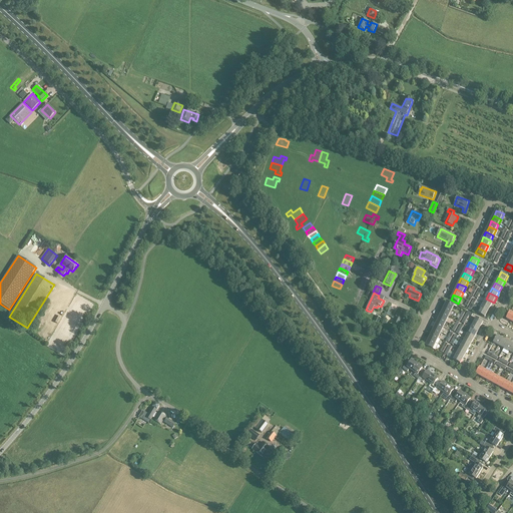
[(491,308),(494,303),(486,299),(484,304),(491,308)]
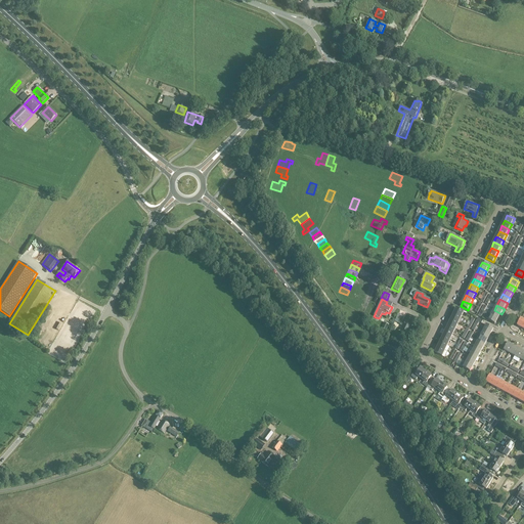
[(462,318),(464,313),(456,309),(453,315),(462,318)]
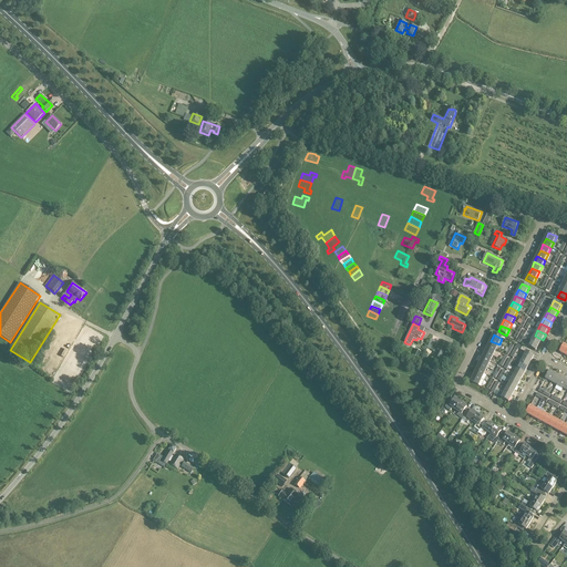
[(532,341),(539,346),(543,340),(535,336),(532,341)]
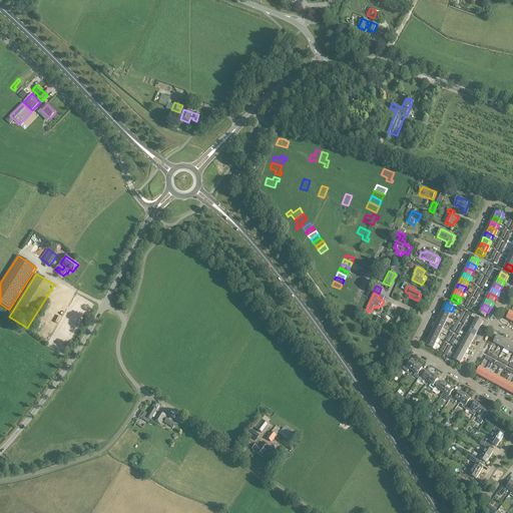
[(444,309),(442,314),(449,318),(452,312),(444,309)]
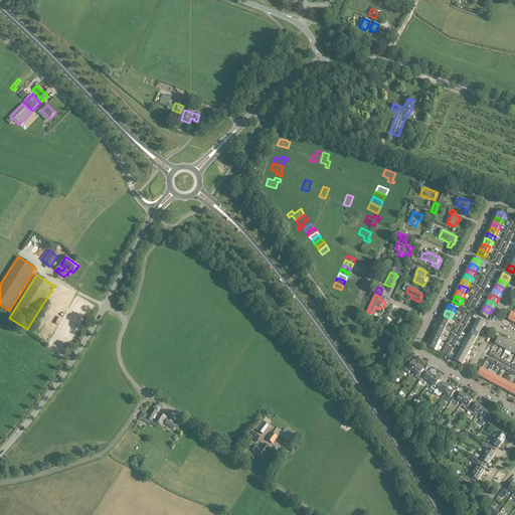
[(483,310),(480,315),(487,319),(490,314),(483,310)]
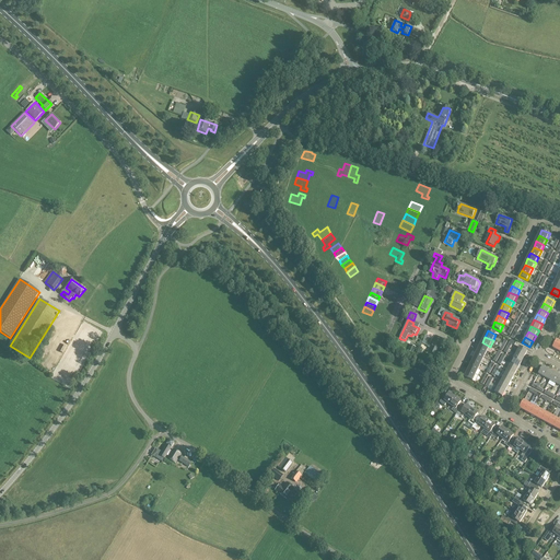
[(431,349),(429,352),(436,357),(443,343),(435,340),(433,346),(430,343),(428,348),(431,349)]
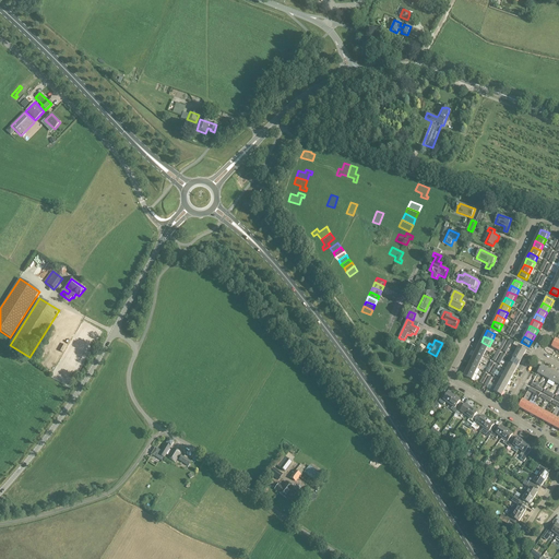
[(509,343),(506,347),(509,348),(511,344),(513,345),(515,343),(510,340),(508,342),(509,343)]
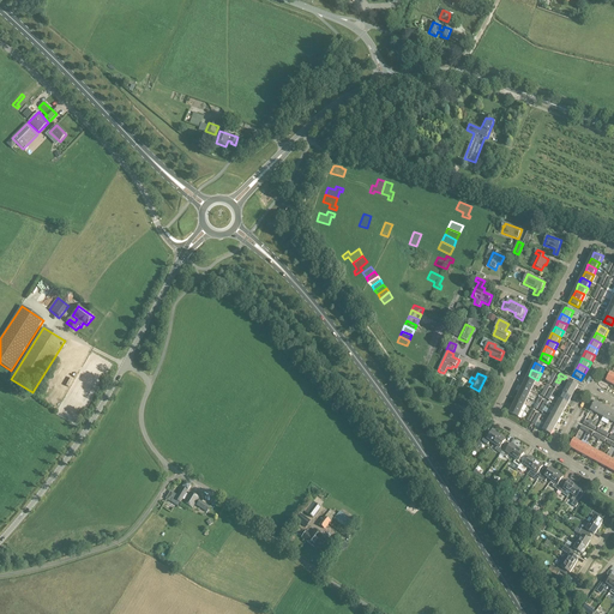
[(529,375),(525,383),(534,386),(537,380),(529,375)]
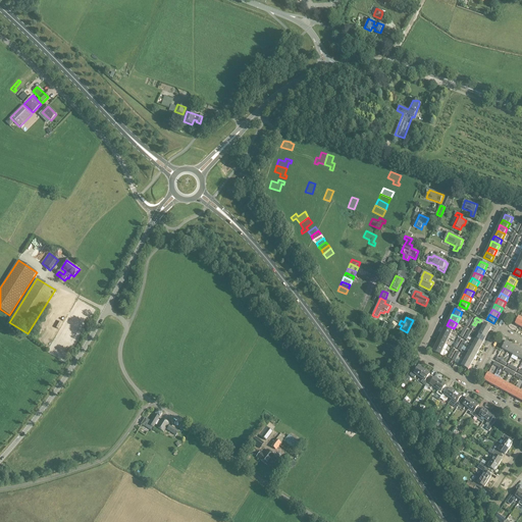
[(489,333),(492,328),(485,324),(482,329),(489,333)]
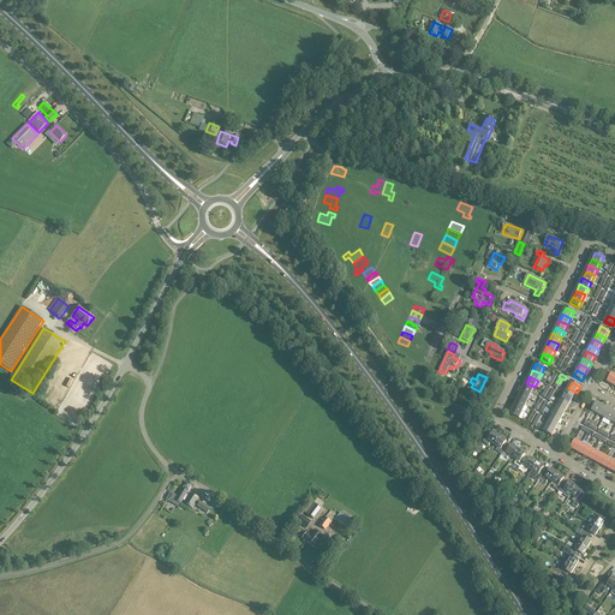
[(526,383),(523,389),(532,394),(535,387),(526,383)]
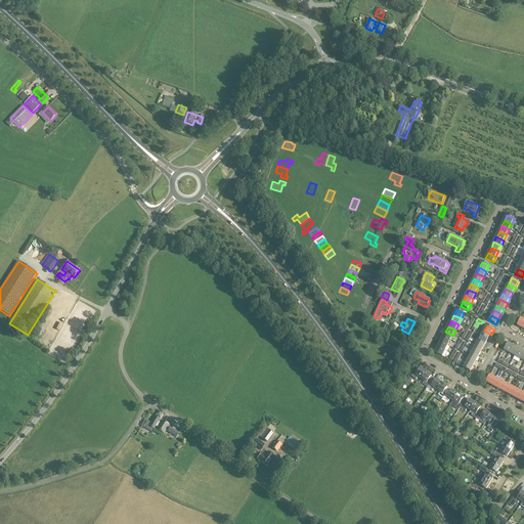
[(488,340),(491,335),(484,331),(481,336),(488,340)]
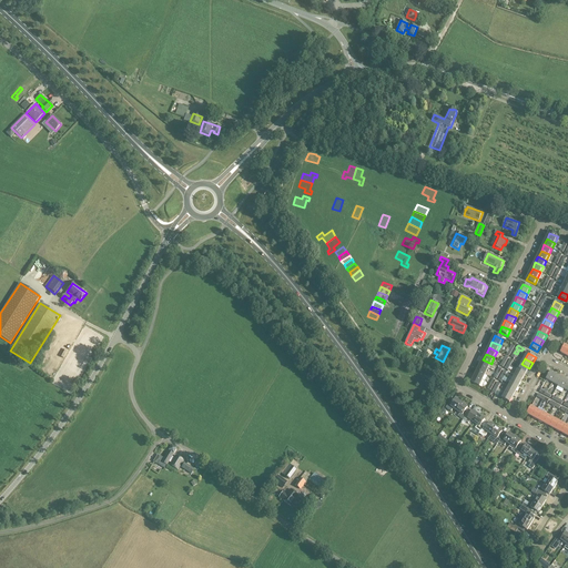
[(492,364),(483,359),(480,365),(488,369),(492,364)]
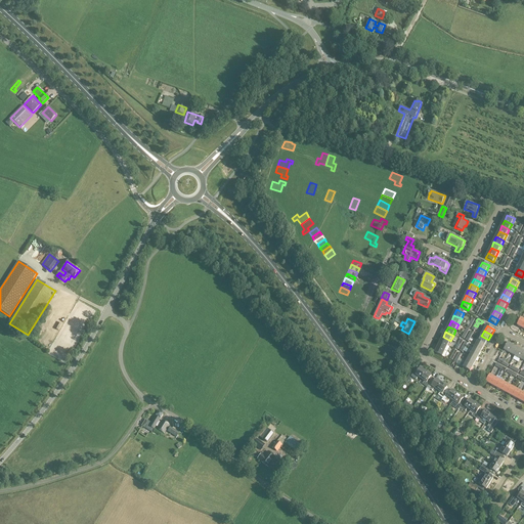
[(481,336),(478,342),(485,346),(488,340),(481,336)]
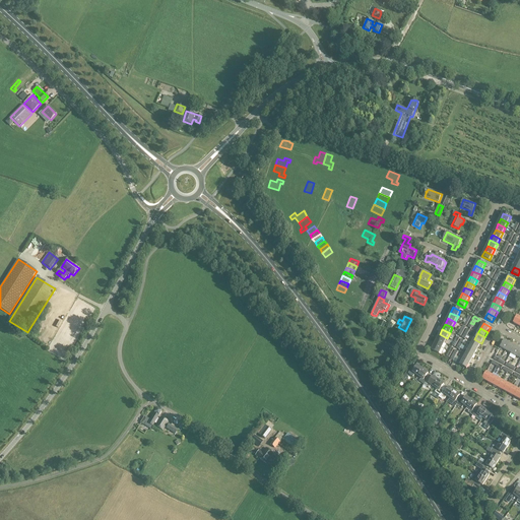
[(447,338),(440,334),(437,340),(444,343),(447,338)]
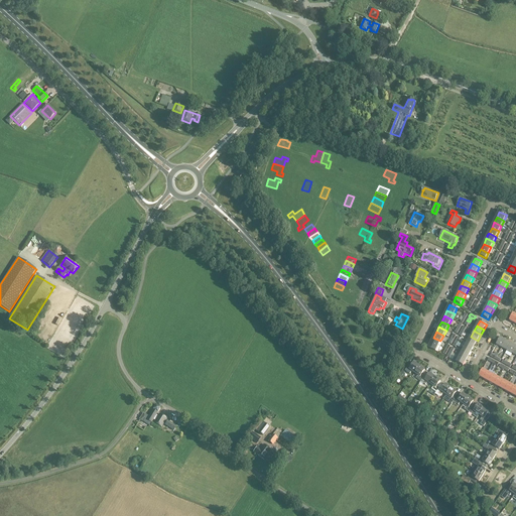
[(475,346),(478,341),(471,337),(468,342),(475,346)]
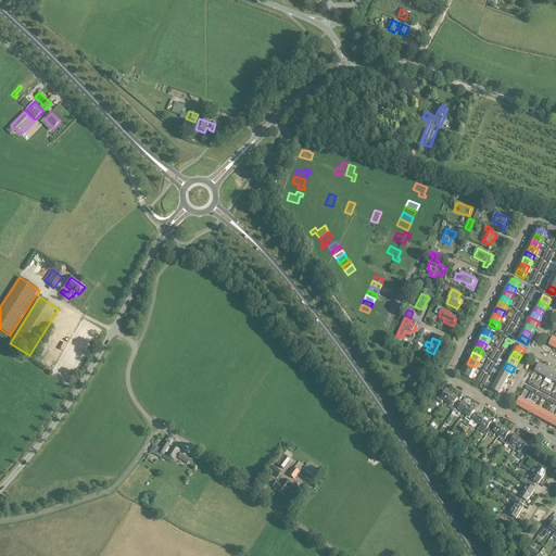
[(467,364),(464,369),(472,374),(475,367),(467,364)]
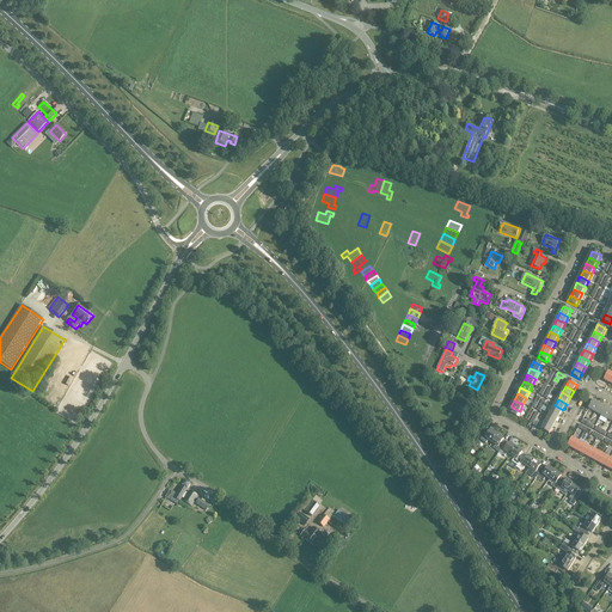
[(588,410),(595,414),(600,405),(593,402),(588,410)]
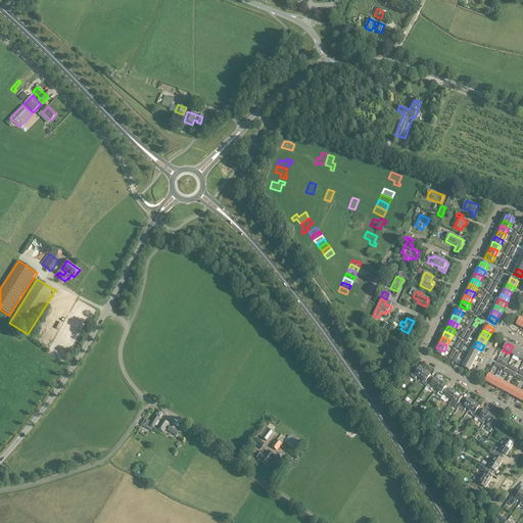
[(474,346),(471,351),(478,355),(481,350),(474,346)]
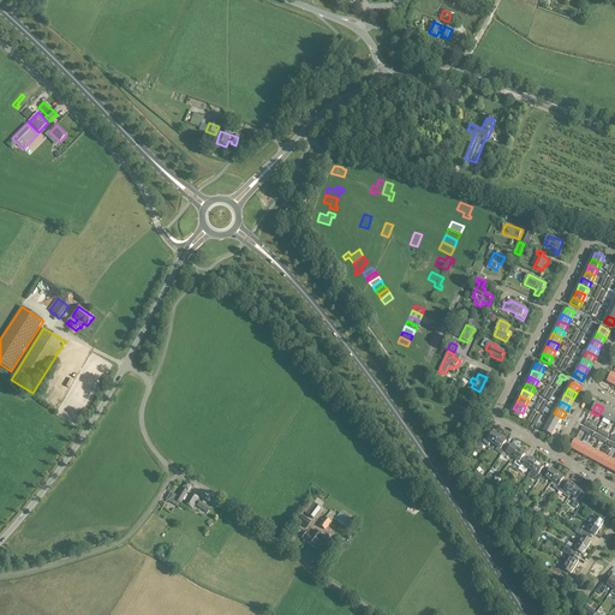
[(609,410),(603,407),(598,416),(604,419),(609,410)]
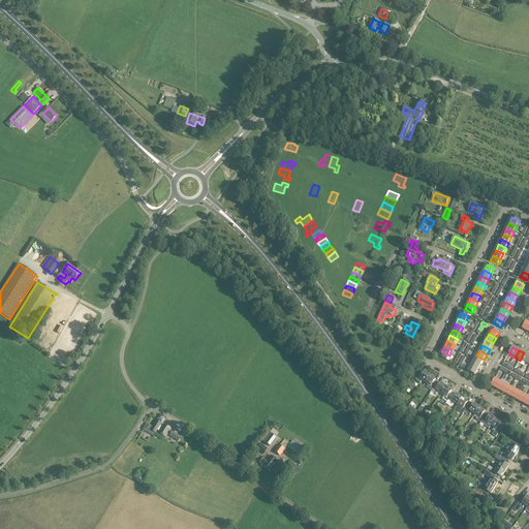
[(446,361),(449,355),(441,351),(439,358),(446,361)]
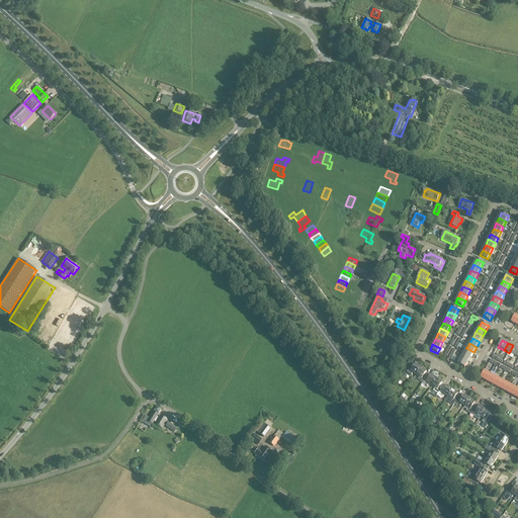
[(509,353),(514,355),(517,348),(513,345),(509,353)]
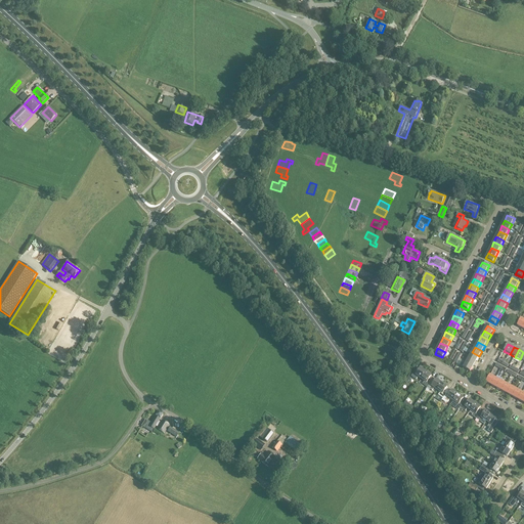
[(476,361),(479,356),(472,352),(471,354),(469,357),(476,361)]
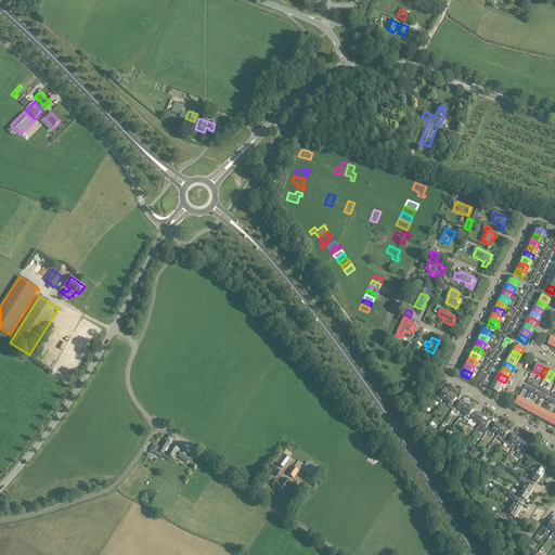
[(497,378),(493,385),(501,389),(504,383),(497,378)]
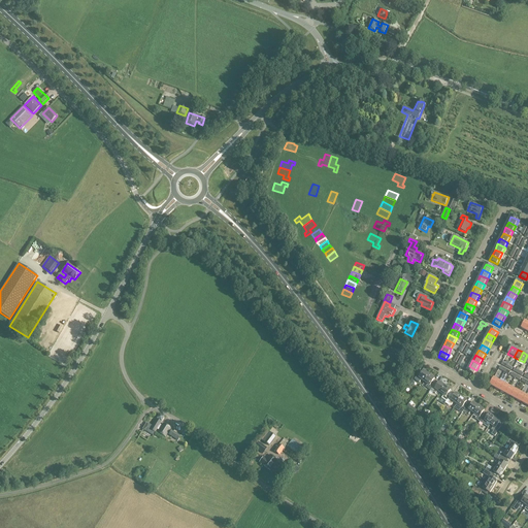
[(473,375),(476,370),(469,366),(466,371),(473,375)]
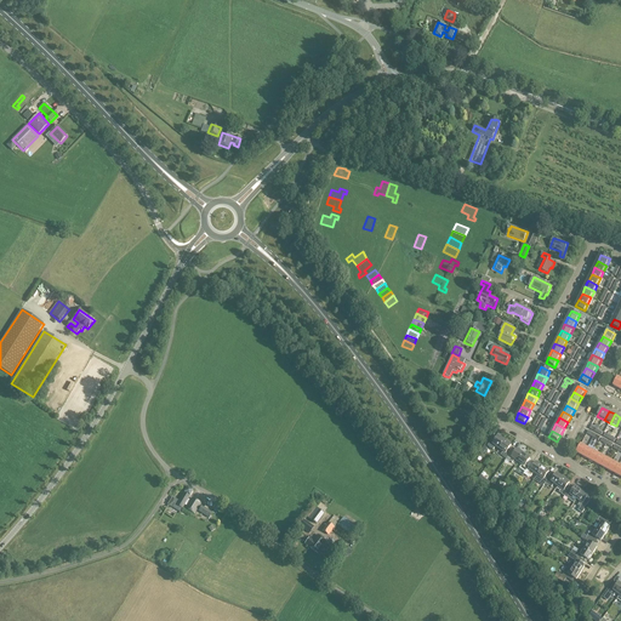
[(496,448),(500,450),(505,442),(499,437),(496,440),(494,438),(488,446),(494,450),(496,448)]
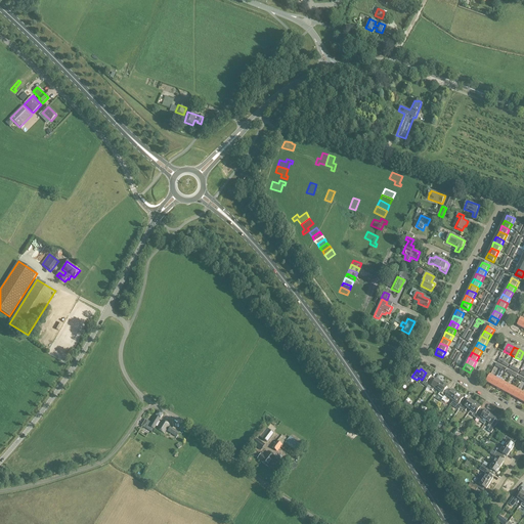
[(423,385),(428,388),(432,381),(430,379),(432,377),(426,373),(422,380),(425,382),(423,385)]
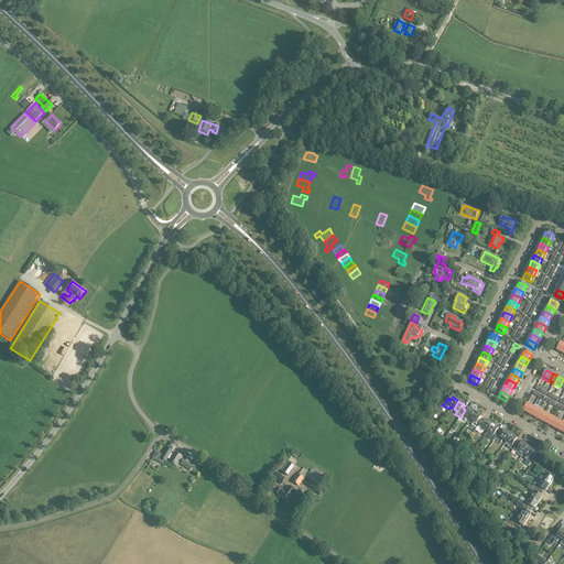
[(523,412),(529,415),(533,408),(534,405),(531,404),(531,405),(528,404),(523,412)]
